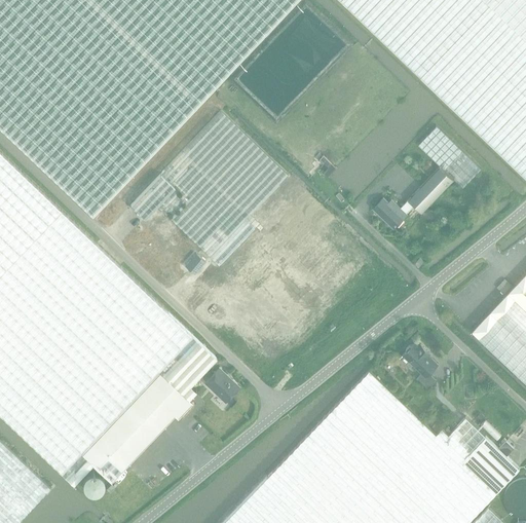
[(0,0),(0,131),(91,219),(299,0),(0,0)]
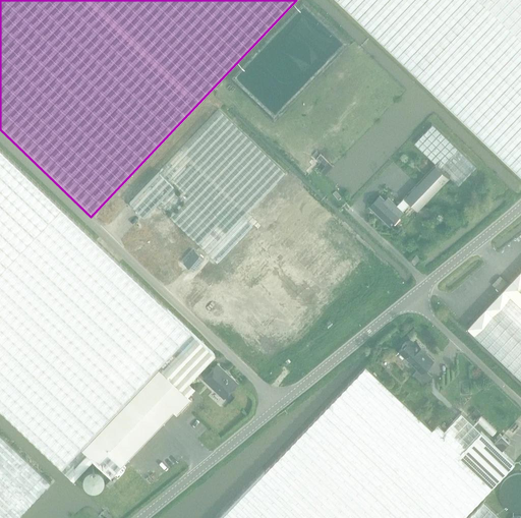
[(520,0),(336,0),(369,32),(417,76),(418,75),(520,174),(520,0)]
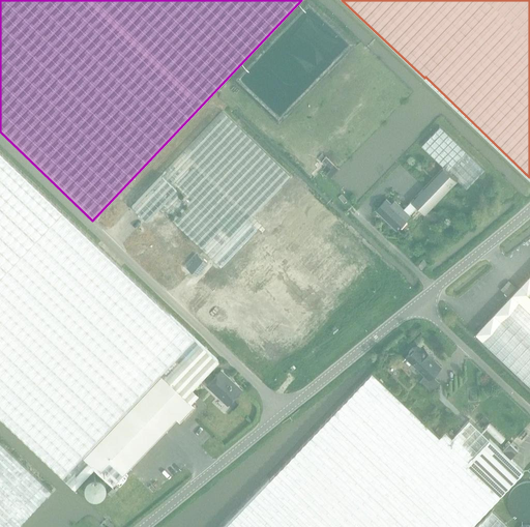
[(176,188),(157,209),(158,210),(221,269),(256,232),(246,224),(290,178),(223,114),(163,176),(176,188)]
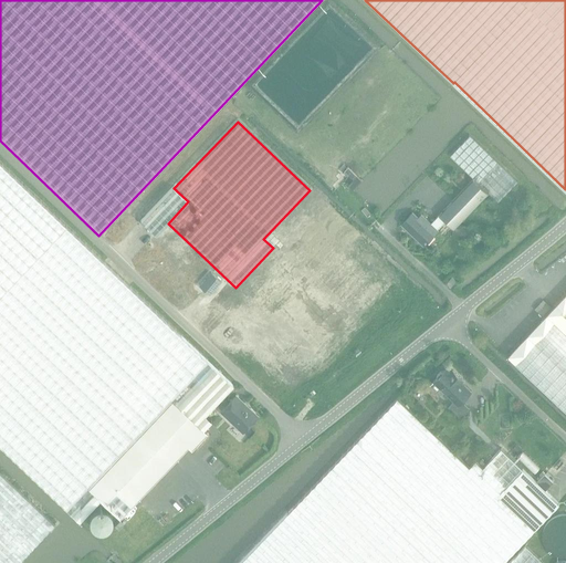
[(458,198),(439,218),(446,225),(453,232),(488,196),(498,205),(517,185),(469,138),(449,159),(473,183),(458,198)]
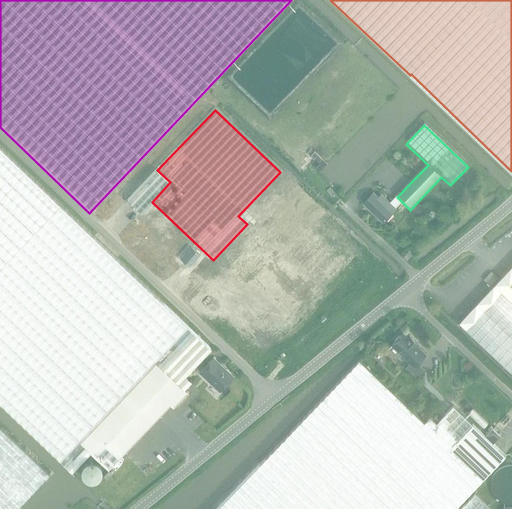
[(0,401),(74,472),(90,454),(79,443),(154,364),(183,392),(192,382),(187,377),(211,351),(206,347),(199,340),(117,261),(94,240),(4,154),(3,155),(0,152),(0,401)]
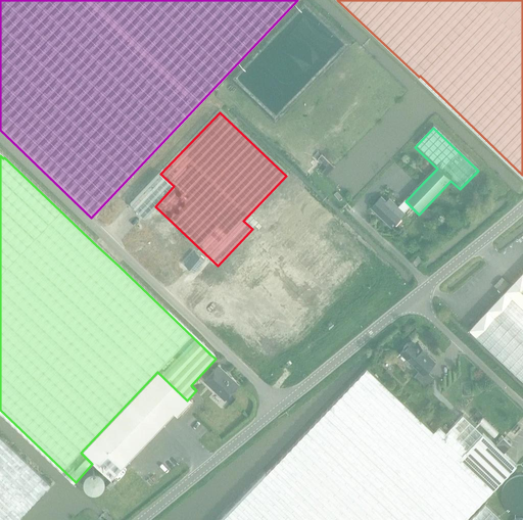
[(322,157),(318,160),(327,170),(322,175),(325,178),(333,170),(333,169),(322,157)]
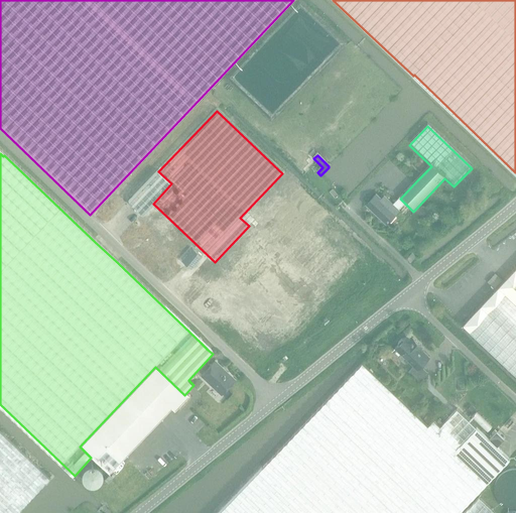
[(158,171),(128,204),(142,218),(154,205),(153,204),(171,183),(158,171)]
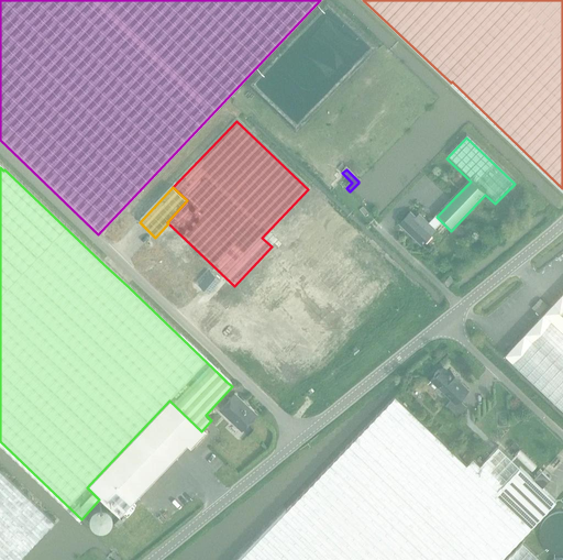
[(409,216),(399,226),(411,238),(421,246),(431,237),(432,235),(431,235),(434,232),(443,223),(437,217),(428,226),(418,217),(416,220),(411,217),(410,215),(409,216)]
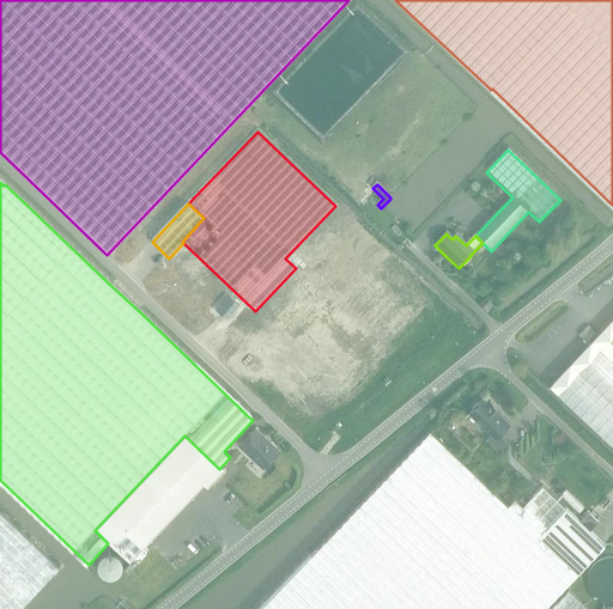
[(393,278),(382,288),(393,298),(384,306),(390,312),(389,314),(399,323),(400,322),(407,328),(419,314),(412,308),(416,304),(407,296),(404,298),(395,291),(400,286),(393,278)]
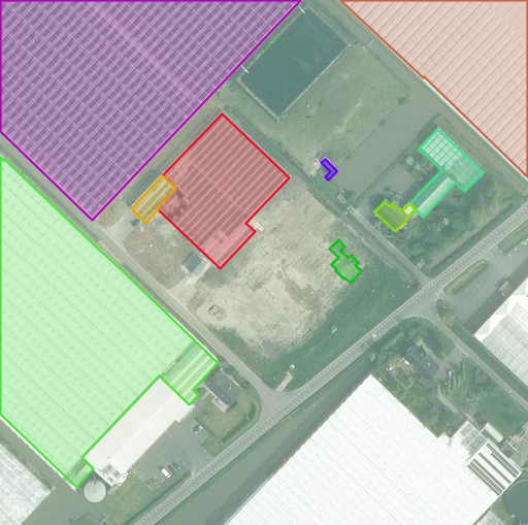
[(196,257),(186,269),(195,279),(206,265),(196,257)]
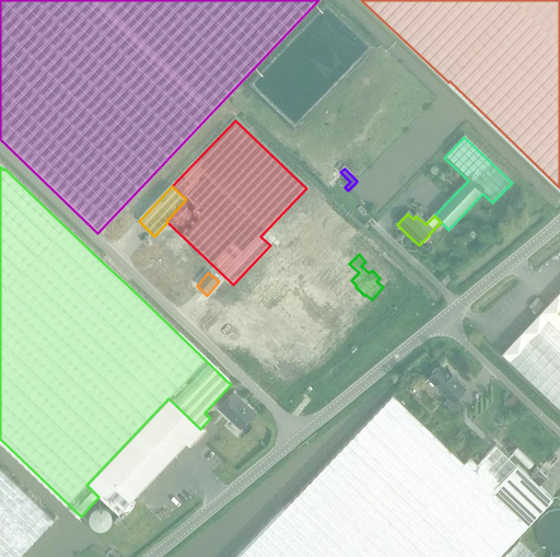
[(447,277),(442,282),(446,287),(452,281),(447,277)]
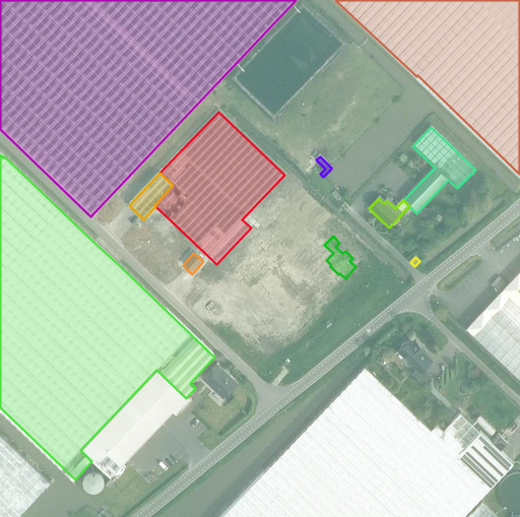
[(519,271),(466,329),(473,335),(507,299),(519,311),(519,271)]
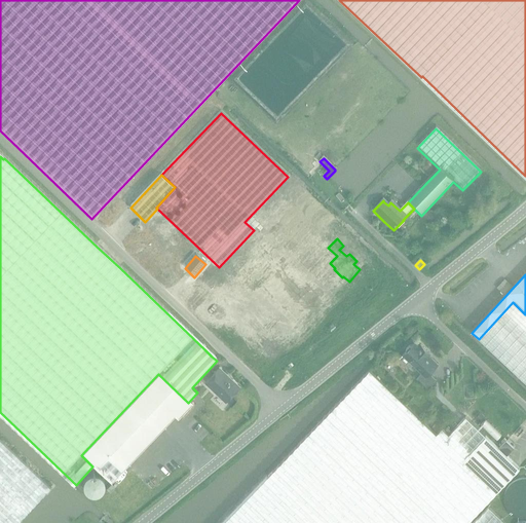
[(290,299),(297,305),(302,299),(309,305),(305,309),(317,321),(336,301),(327,293),(326,295),(320,289),(318,291),(312,286),(311,288),(305,282),(290,299)]
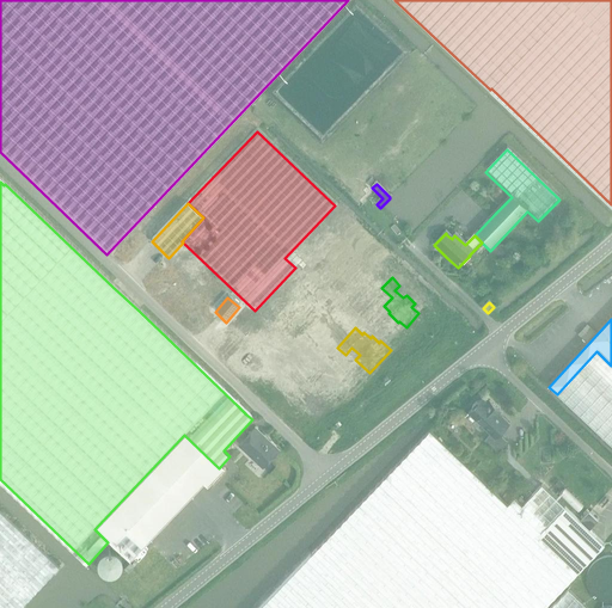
[(587,327),(579,337),(587,345),(595,336),(587,327)]
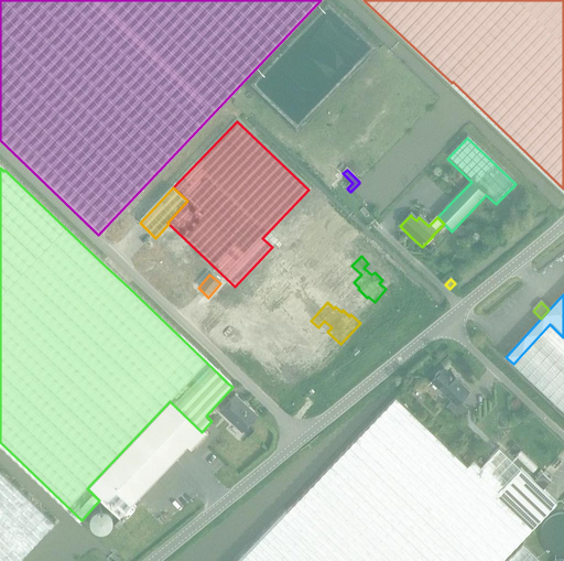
[(513,364),(563,411),(563,337),(550,324),(513,364)]
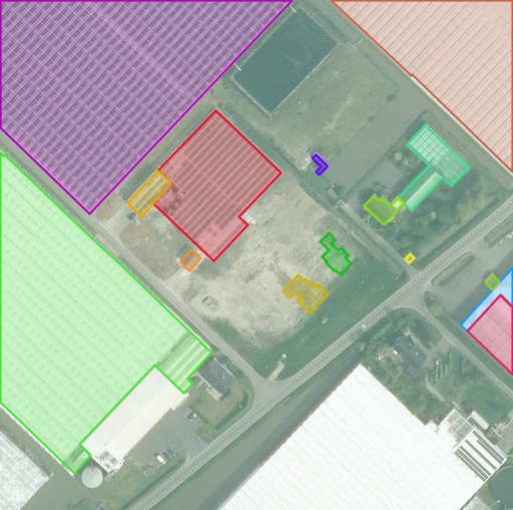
[(272,331),(277,325),(265,315),(249,331),(253,334),(246,341),(248,343),(247,344),(253,350),(254,348),(259,352),(266,345),(266,346),(270,342),(269,341),(275,334),(272,331)]
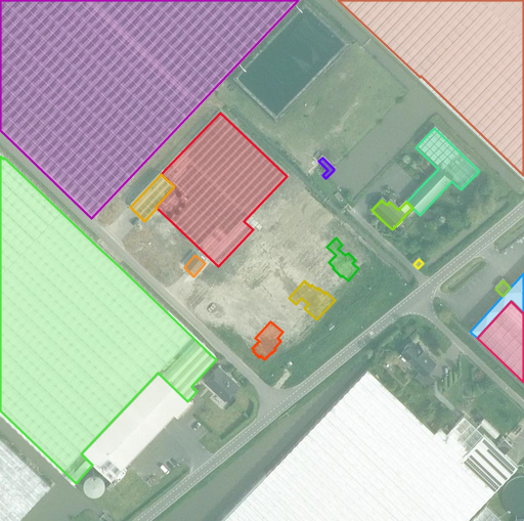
[(434,381),(428,375),(436,365),(430,360),(429,360),(426,357),(429,355),(419,346),(418,348),(413,344),(410,347),(408,347),(404,351),(404,353),(401,356),(421,374),(416,380),(426,389),(434,381)]
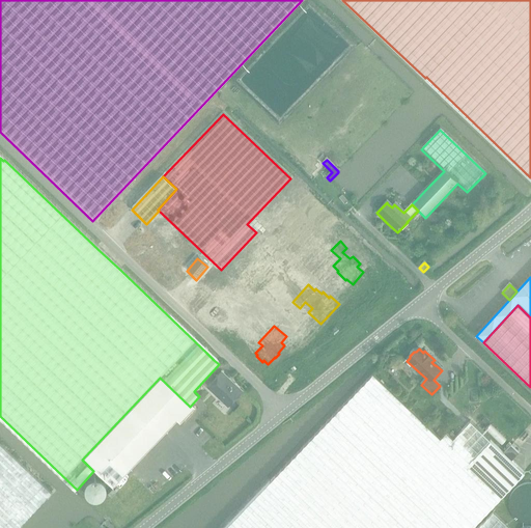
[(227,408),(241,393),(232,385),(230,387),(219,376),(207,389),(227,408)]
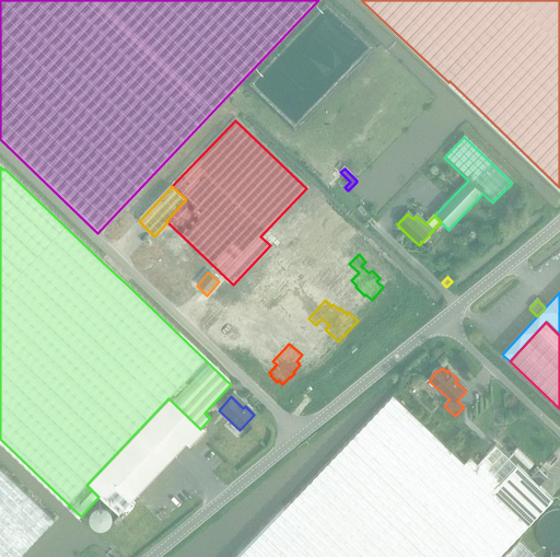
[(394,396),(240,556),(500,556),(528,528),(529,526),(527,524),(465,465),(409,412),(394,396)]
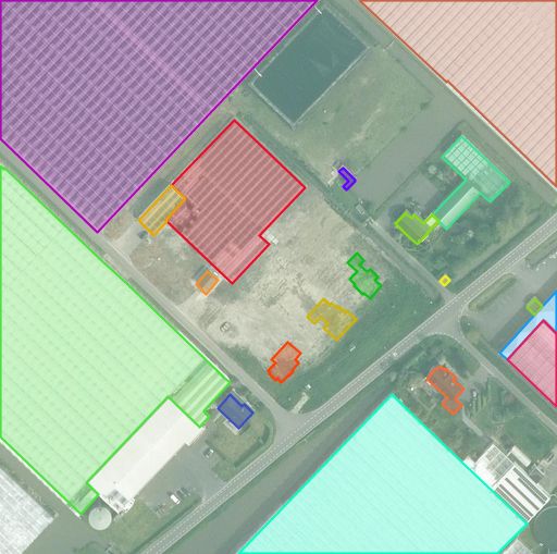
[(168,396),(86,482),(98,494),(118,513),(186,441),(192,446),(205,431),(199,427),(168,396)]
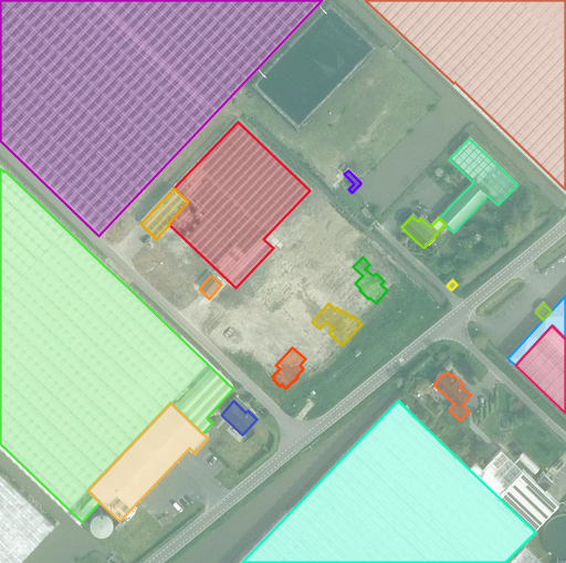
[(522,452),(517,447),(512,452),(517,458),(522,452)]
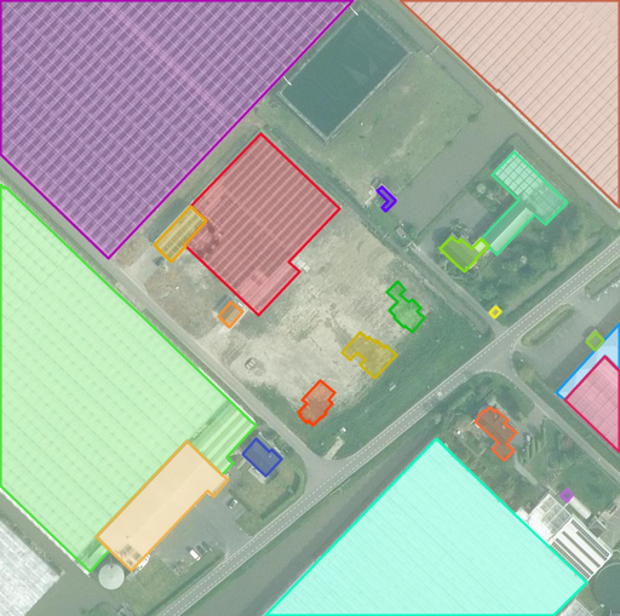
[(521,507),(515,514),(584,580),(586,582),(613,554),(612,554),(607,548),(597,540),(606,530),(600,524),(597,522),(587,531),(573,517),(573,516),(549,494),(529,514),(521,507)]
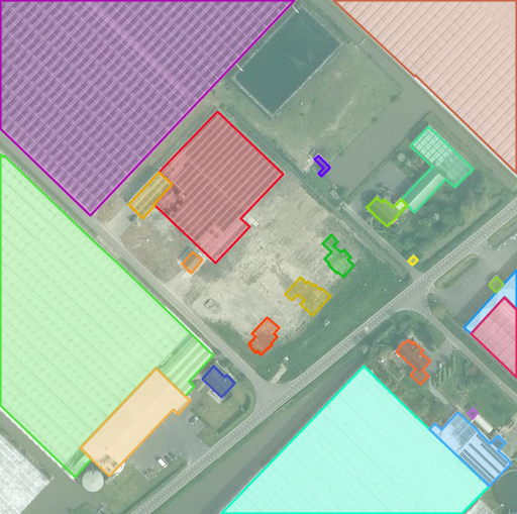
[(18,513),(49,482),(0,434),(0,513),(18,513)]
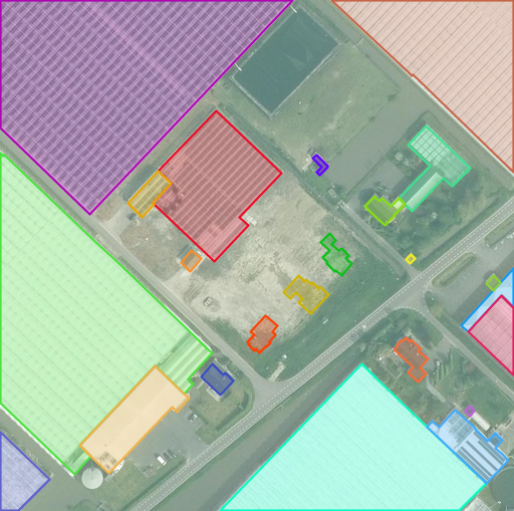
[(513,471),(512,472),(509,472),(505,473),(502,475),(500,476),(497,479),(496,482),(495,485),(494,489),(495,492),(496,496),(497,499),(499,501),(502,503),(505,505),(508,506),(511,506),(513,506),(513,471)]
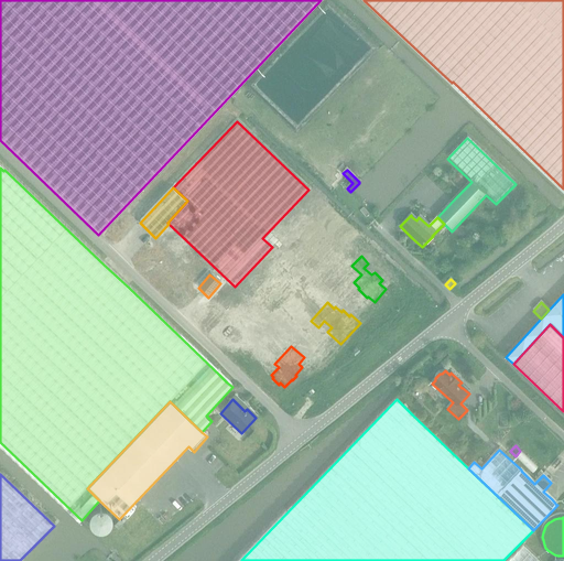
[(118,532),(123,527),(120,524),(115,529),(118,532)]
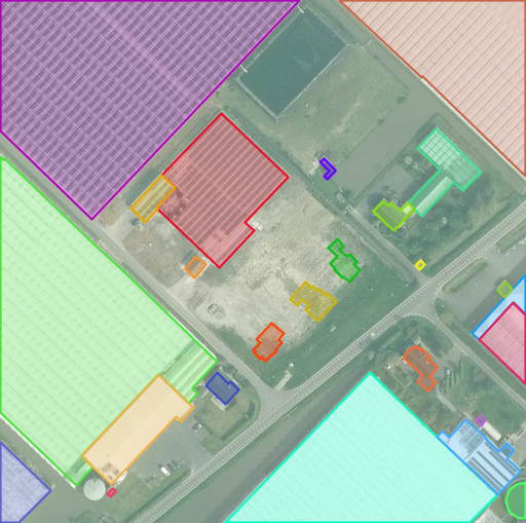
[(502,522),(489,509),(475,522),(502,522)]
